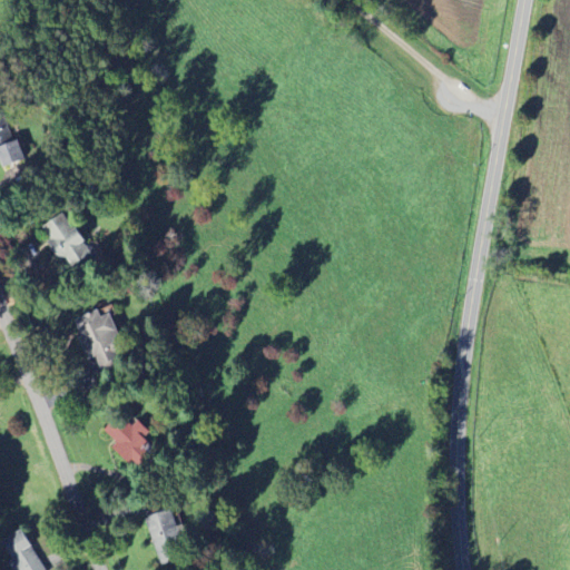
[(0,143),(12,138),(1,112),(0,112),(0,143)]
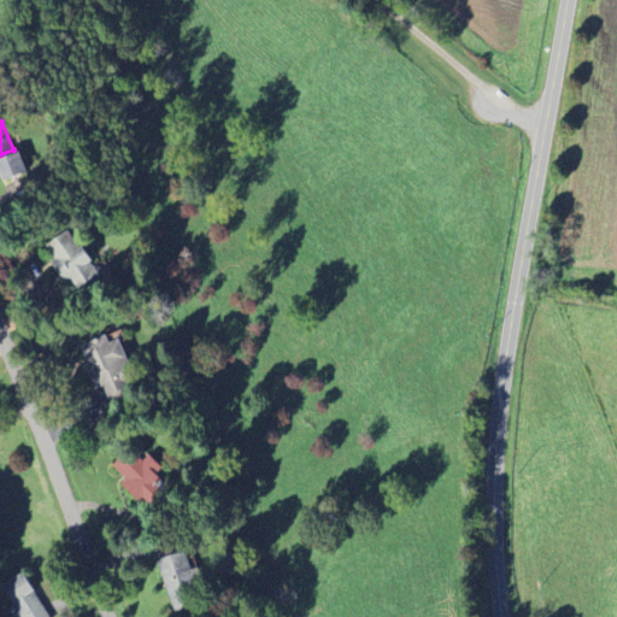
[(0,171),(4,181),(27,172),(19,152),(0,158),(0,171)]
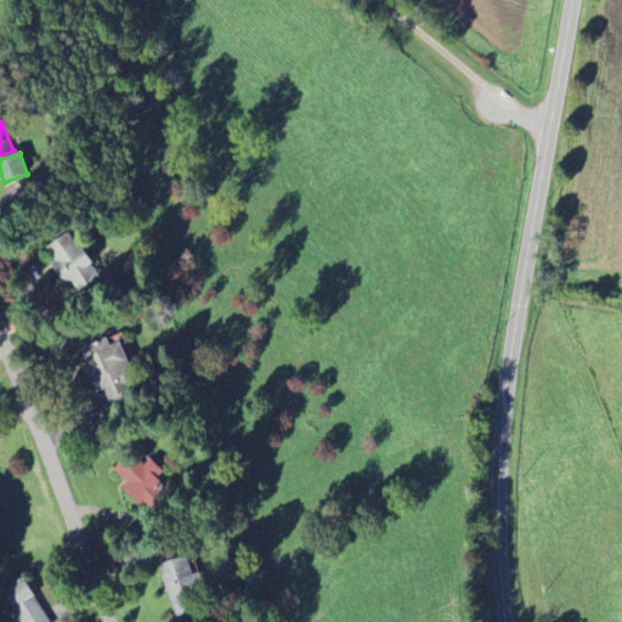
[(50,263),(73,299),(102,280),(71,231),(47,247),(56,259),(50,263)]
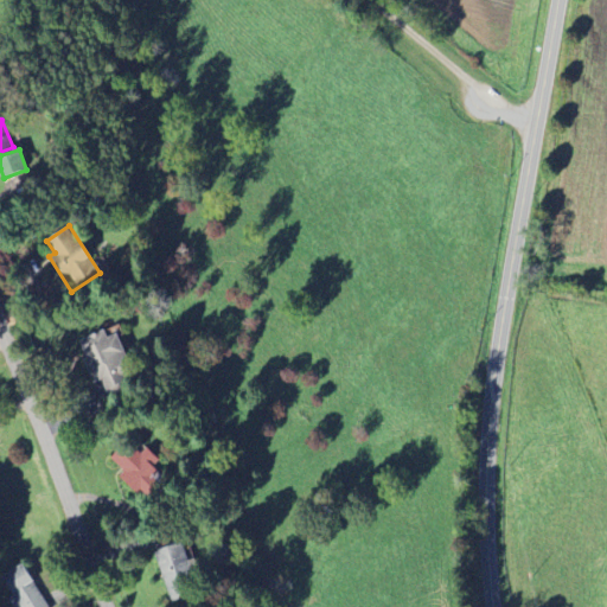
[(93,382),(131,366),(116,334),(107,338),(103,331),(78,340),(85,358),(82,359),(93,382)]
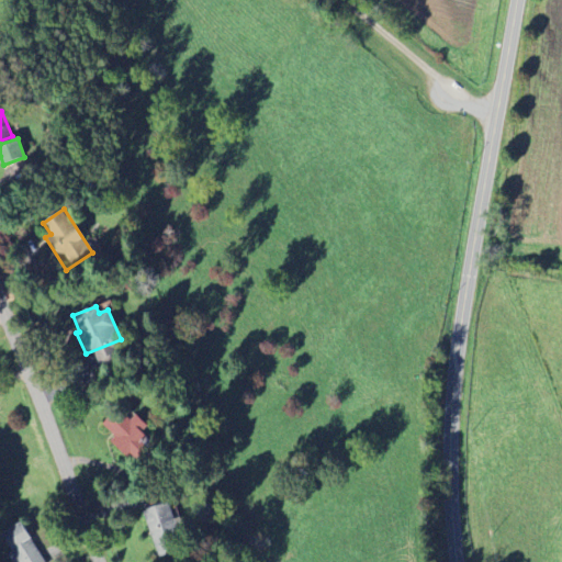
[(110,440),(126,458),(153,433),(136,415),(130,422),(119,409),(103,424),(114,436),(110,440)]
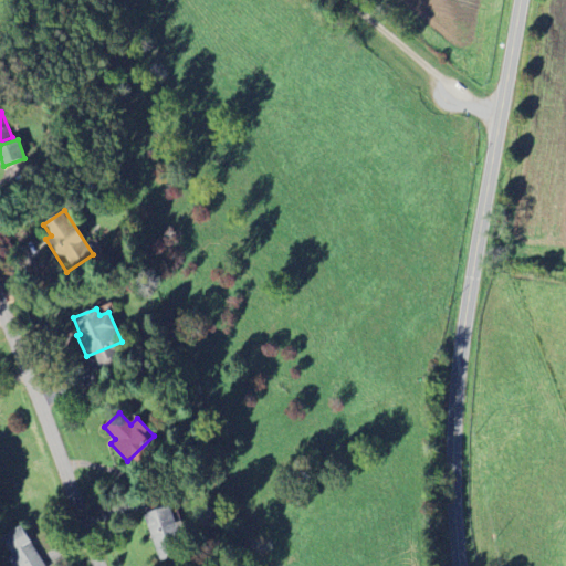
[(182,555),(170,506),(146,513),(158,561),(182,555)]
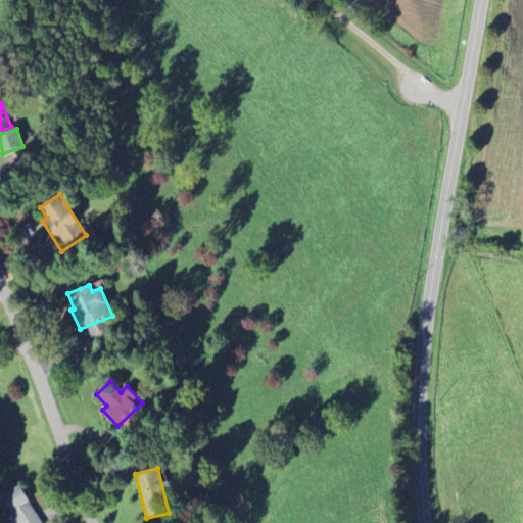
[(3,495),(12,515),(8,517),(11,522),(40,522),(24,485),(3,495)]
